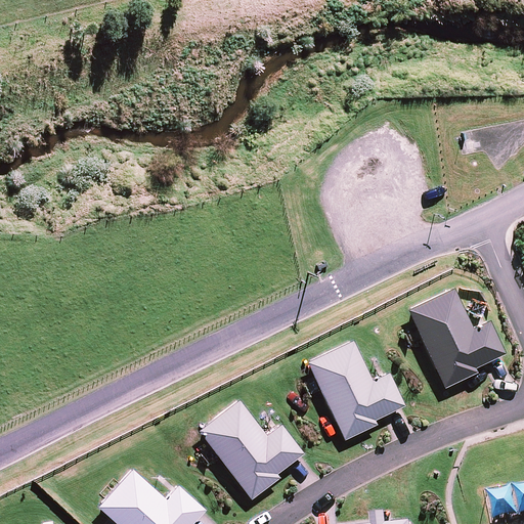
[(453,287),(407,308),(444,387),(477,372),(475,366),(506,352),(489,318),(473,326),(453,287)]
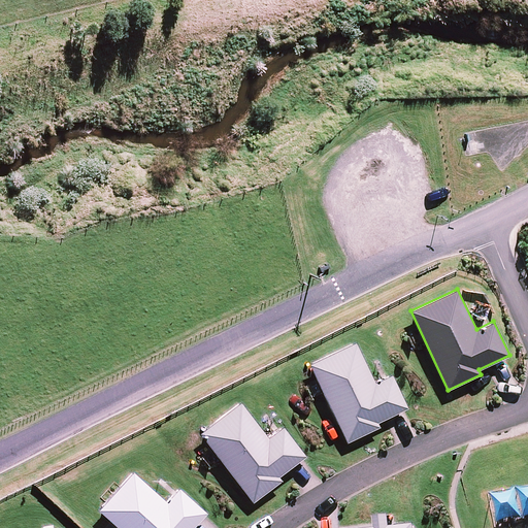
[(356,341),(308,364),(347,442),(380,427),(377,422),(408,407),(392,373),(375,382),(356,341)]
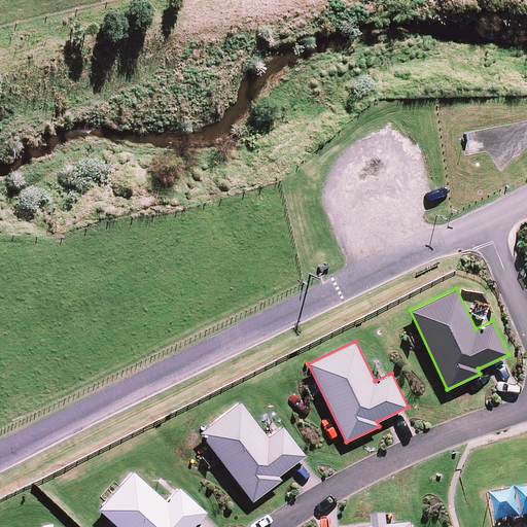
[(240,400),(200,431),(252,501),(281,480),(278,476),(306,455),(283,424),(268,436),(240,400)]
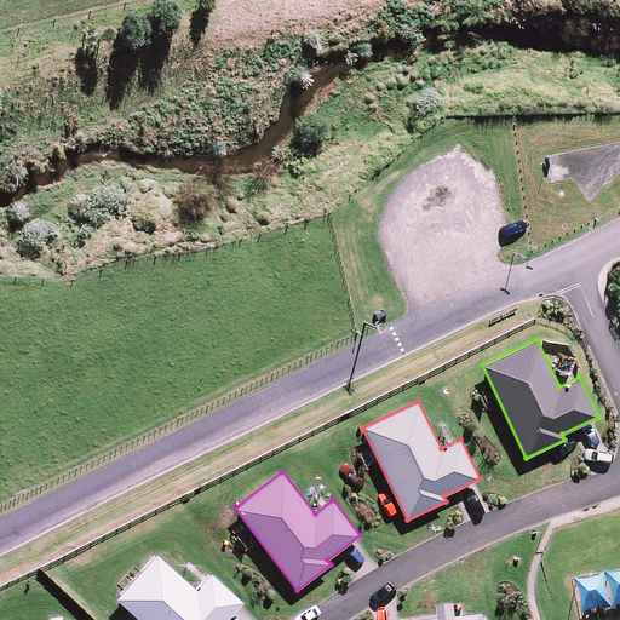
[(156,554),(115,598),(139,619),(225,619),(244,602),(211,572),(195,589),(156,554)]
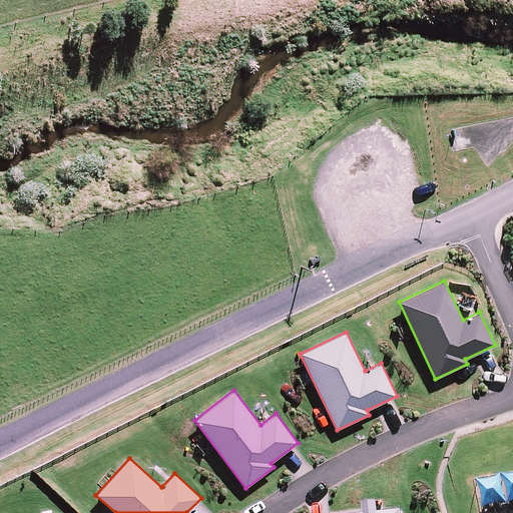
[(405,512),(406,510),(383,512),(381,500),(367,501),(367,512),(405,512)]
